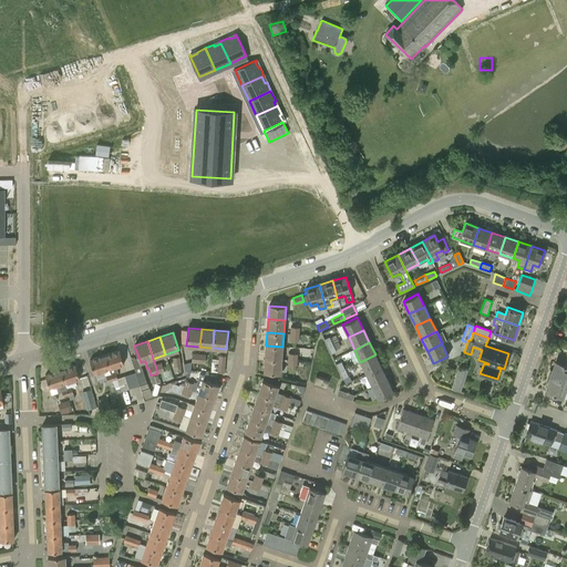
[(282,347),(266,346),(265,358),(281,360),(282,347)]
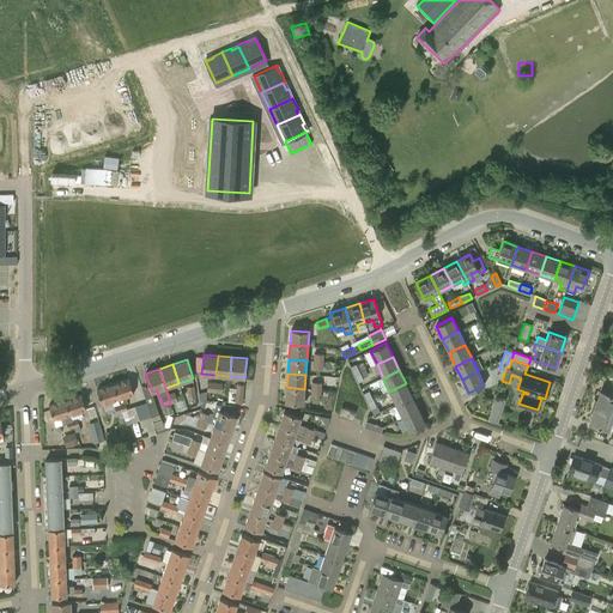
[(129,378),(113,384),(122,411),(127,410),(125,404),(128,402),(126,396),(134,394),(129,378)]
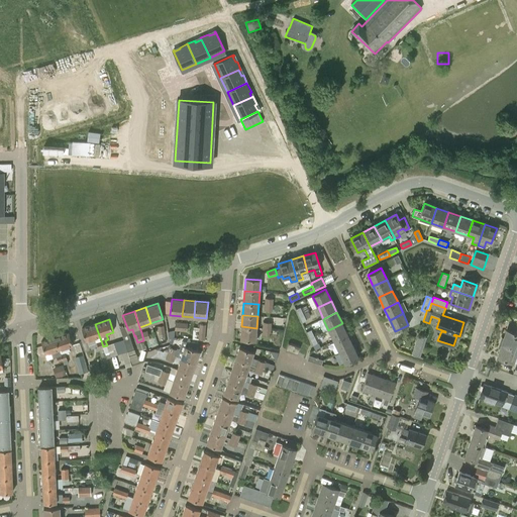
[(328,330),(334,341),(347,334),(342,323),(328,330)]
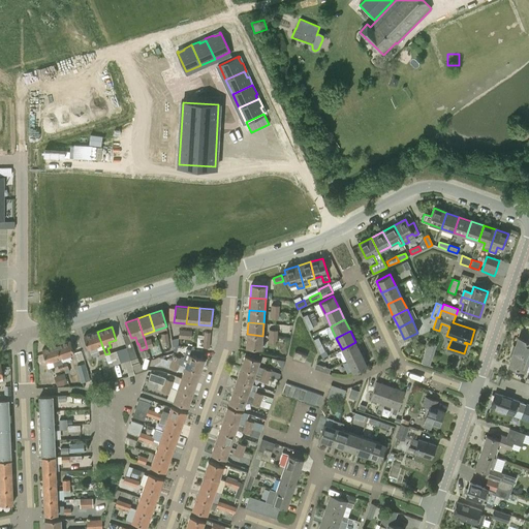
[(97,332),(84,336),(88,348),(96,346),(97,350),(99,350),(100,356),(105,354),(97,332)]
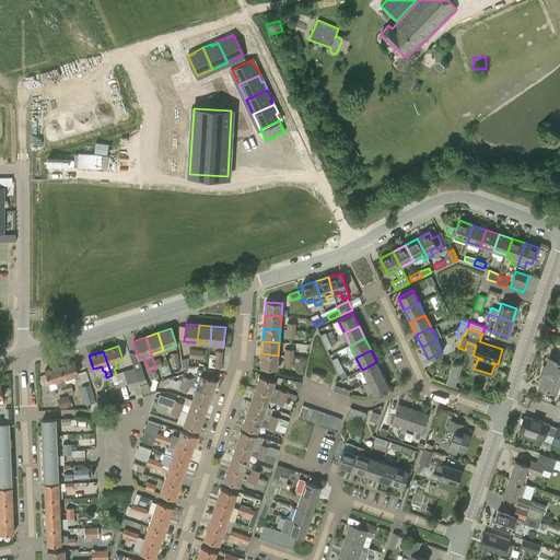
[(209,358),(208,368),(221,369),(223,352),(217,351),(216,358),(209,358)]
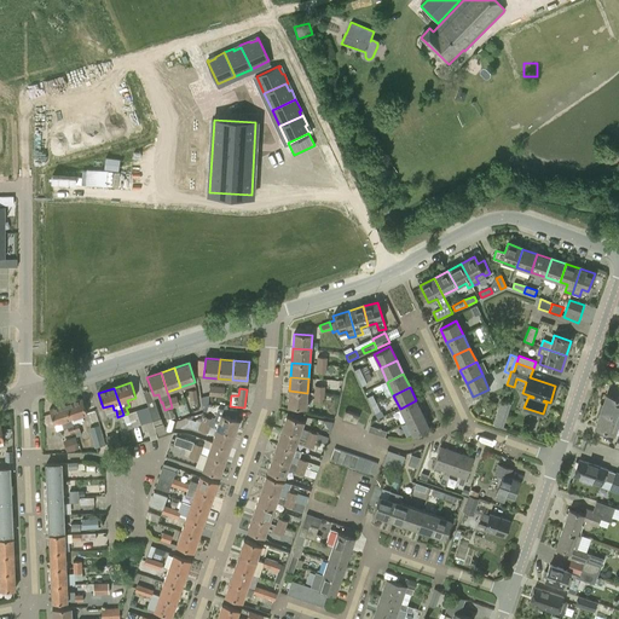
[(307,393),(289,391),(288,406),(306,408),(307,393)]
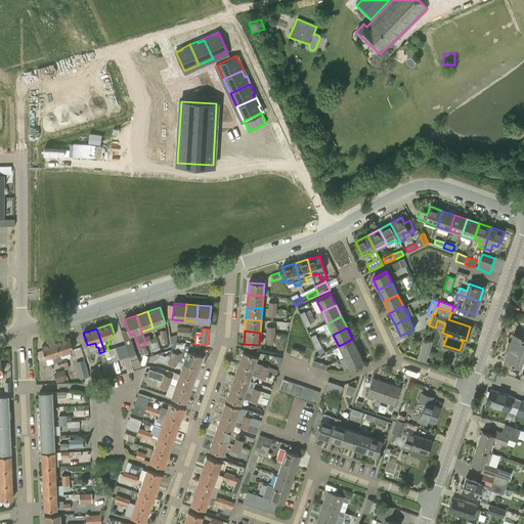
[(149,335),(143,337),(145,345),(151,343),(149,335)]
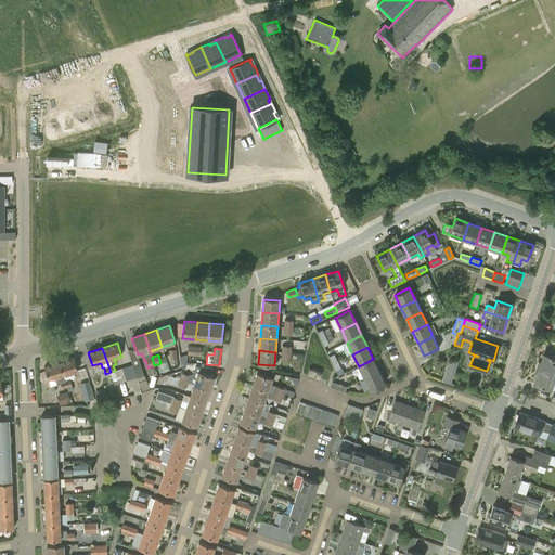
[(554,358),(543,355),(539,369),(554,374),(554,358)]
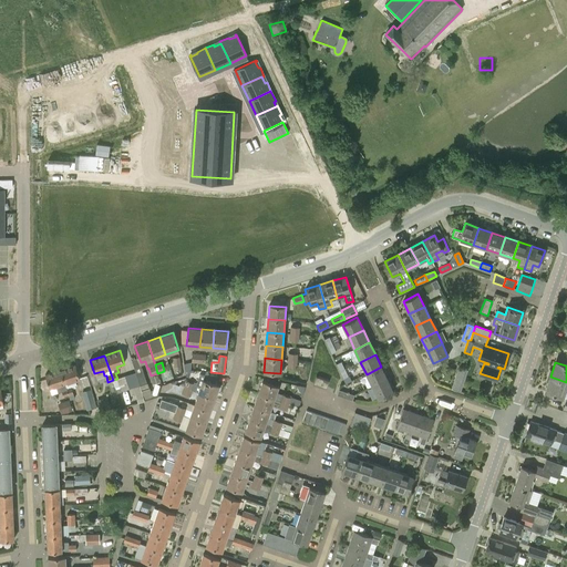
[(60,370),(69,395),(70,401),(75,399),(72,390),(75,388),(73,381),(80,379),(75,364),(60,370)]
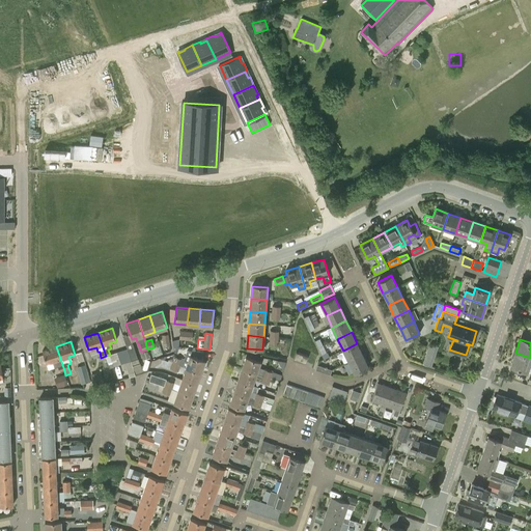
[(422,362),(430,365),(438,344),(429,342),(422,362)]
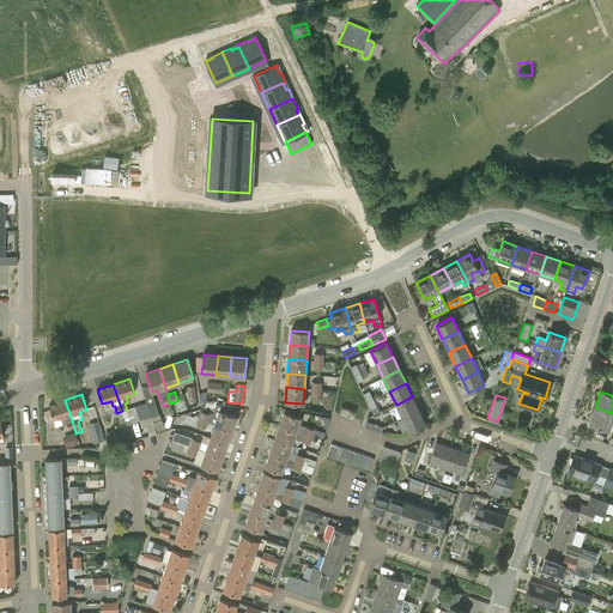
[(396,405),(402,418),(419,411),(412,396),(396,405)]
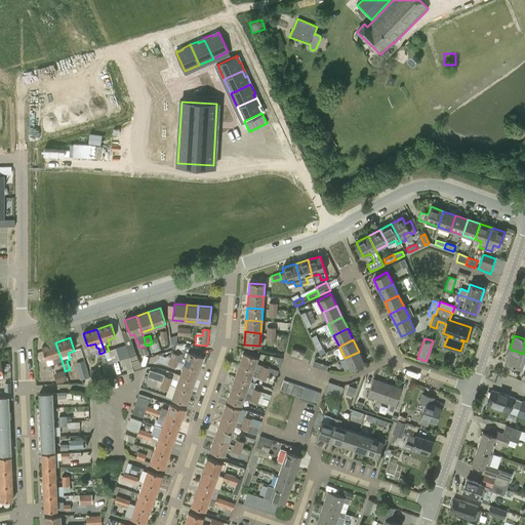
[(58,367),(64,366),(55,342),(42,347),(46,360),(51,358),(53,363),(56,362),(58,367)]
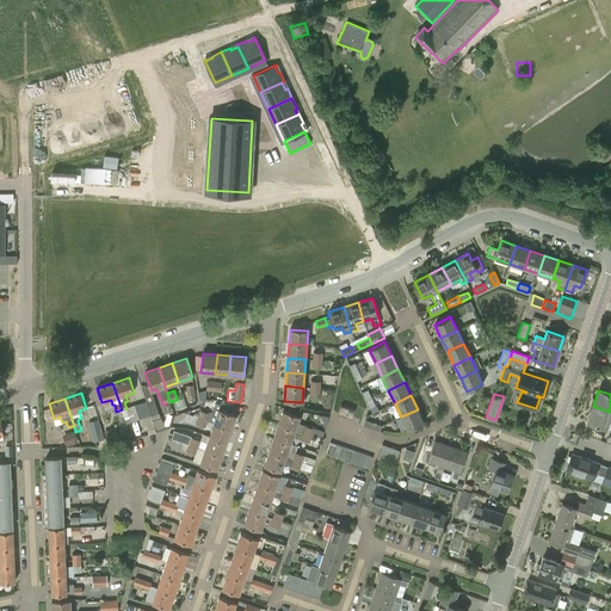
[(154,399),(146,401),(150,414),(150,415),(159,413),(154,399)]
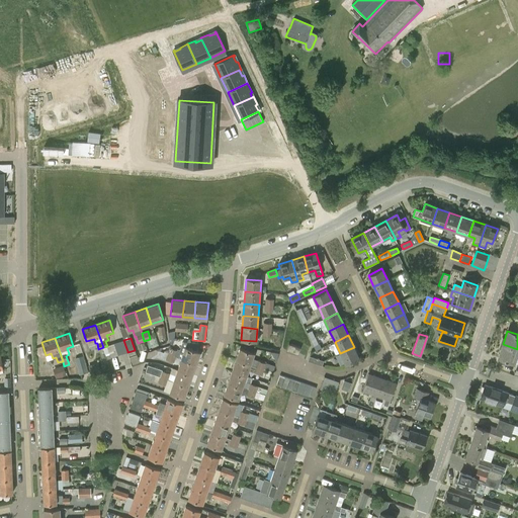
[(123,340),(113,343),(117,355),(127,351),(123,340)]
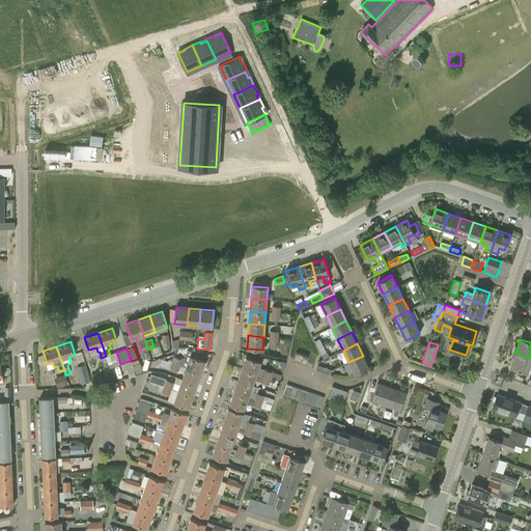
[(173,357),(171,363),(180,365),(186,367),(188,368),(200,372),(202,367),(204,367),(206,363),(204,361),(192,357),(194,352),(188,351),(187,352),(184,360),(173,357)]
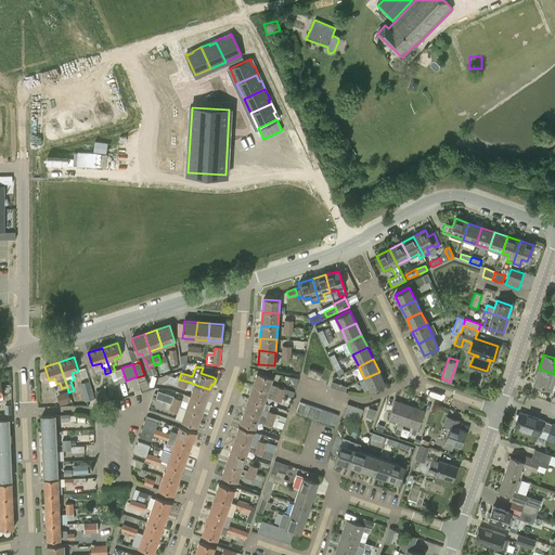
[(309,369),(307,375),(319,379),(322,373),(309,369)]
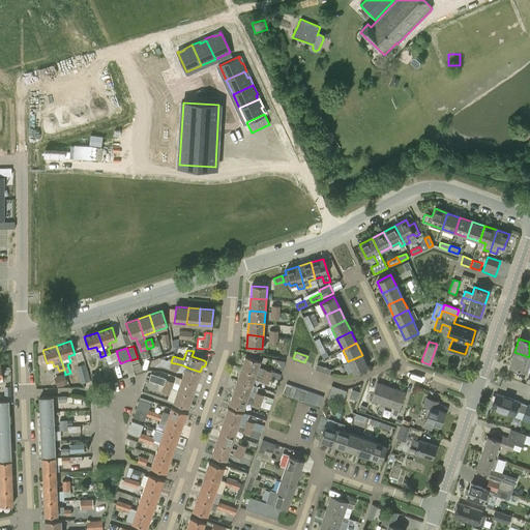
[(529,357),(514,352),(509,365),(527,372),(527,371),(529,364),(529,357)]
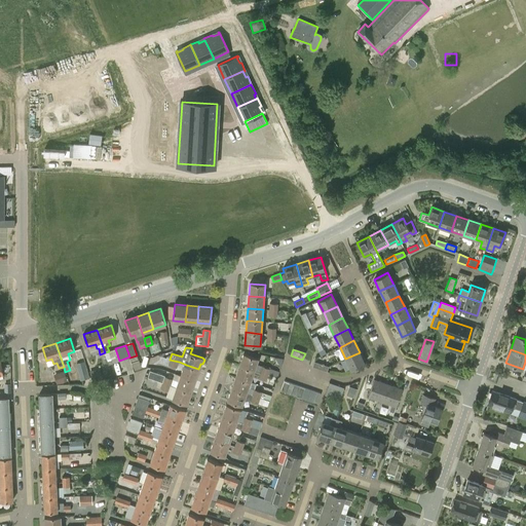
[(365,364),(360,352),(345,359),(351,370),(365,364)]
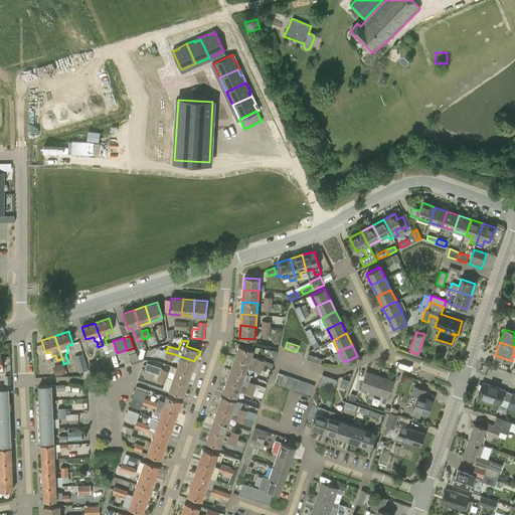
[(238,346),(234,357),(263,367),(271,370),(274,363),(265,360),(264,361),(250,356),(252,351),(238,346)]
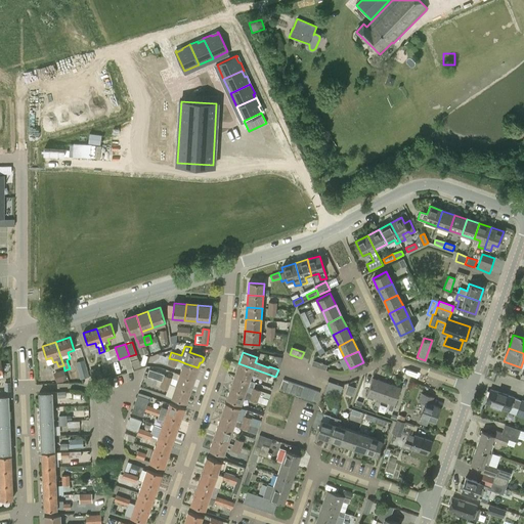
[(176,366),(178,360),(169,358),(168,363),(176,366)]
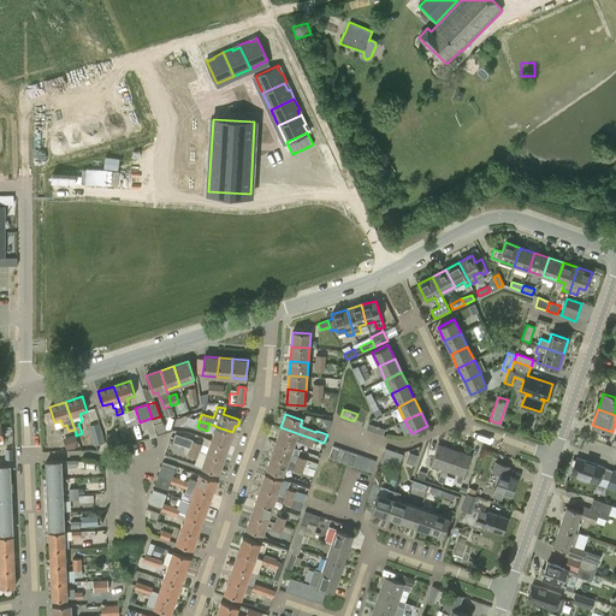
[(99,424),(89,426),(94,445),(105,443),(99,424)]
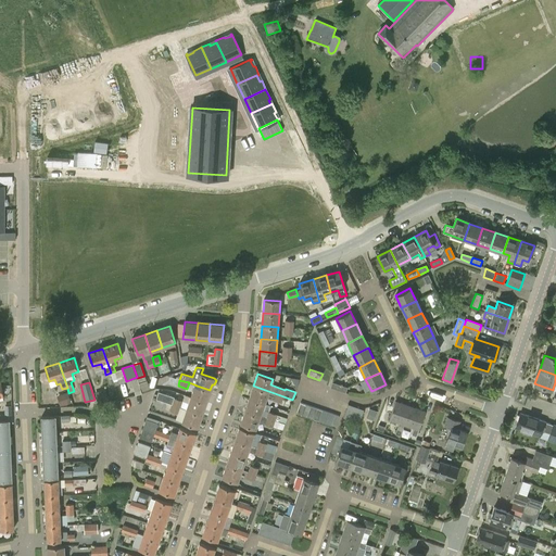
[(190,397),(206,402),(210,390),(194,384),(190,397)]
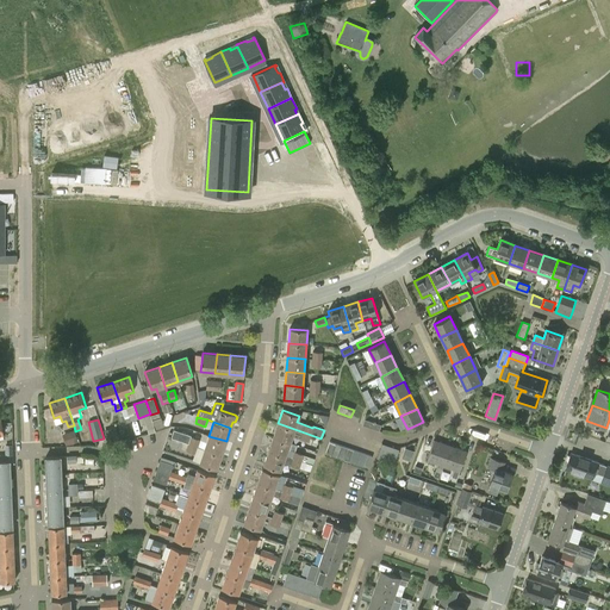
[(278,423),(273,437),(290,443),(292,436),(309,442),(311,435),(278,423)]
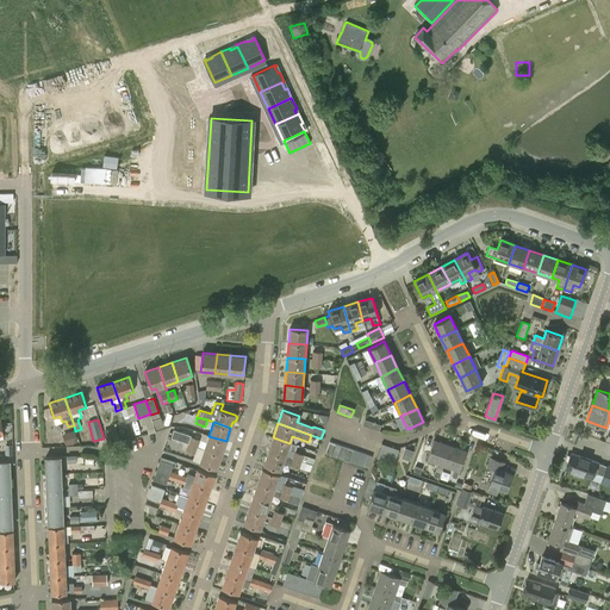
[(67,444),(78,440),(74,429),(62,433),(67,444)]
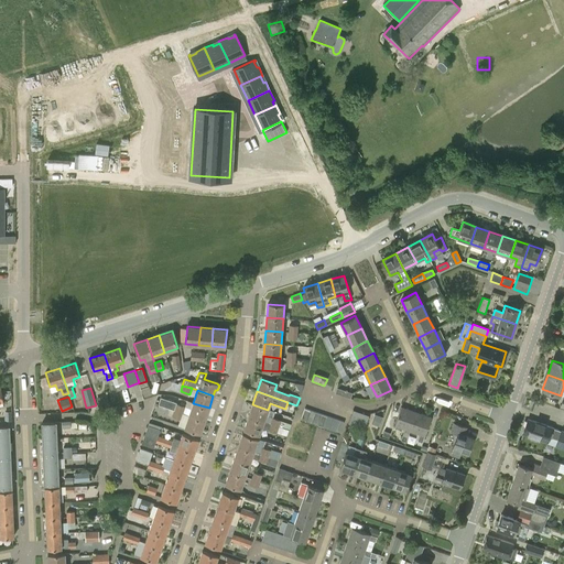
[(176,402),(161,398),(159,404),(174,410),(176,402)]
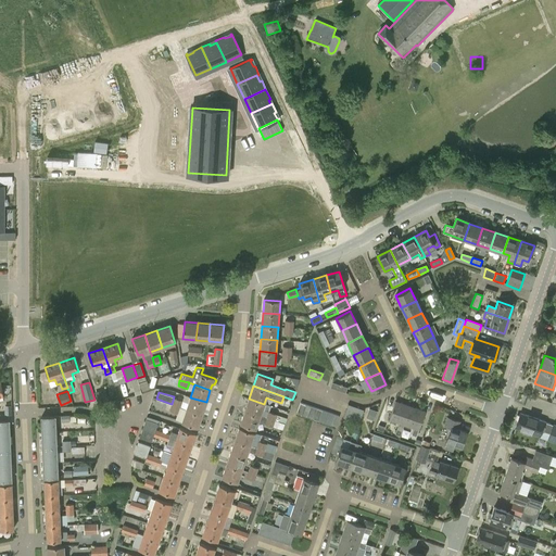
[(172,404),(180,407),(182,401),(174,397),(172,404)]
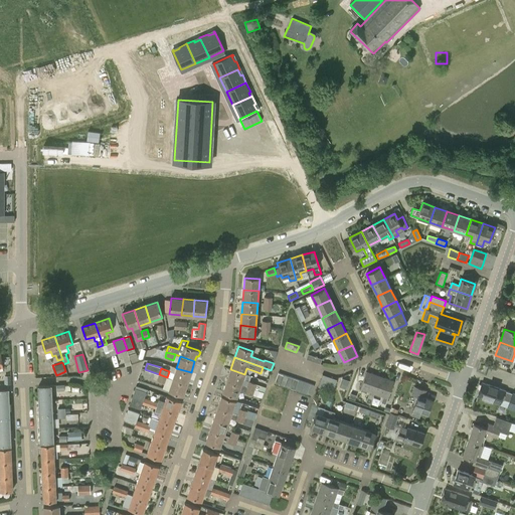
[(176,368),(173,379),(187,384),(191,372),(176,368)]
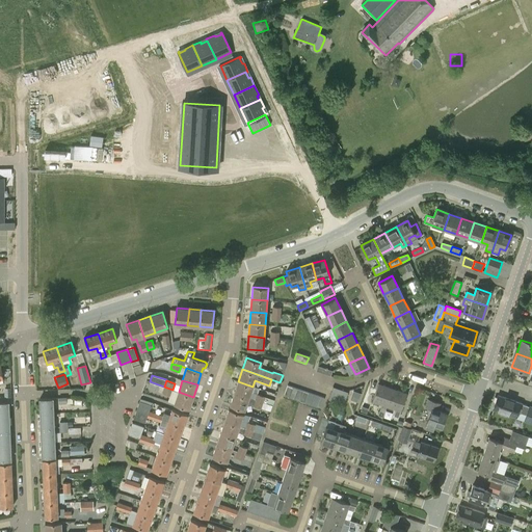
[(253,387),(238,381),(234,393),(248,398),(253,387)]
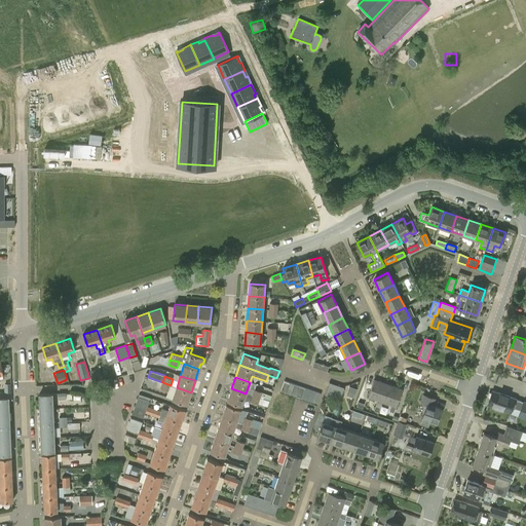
[(378,413),(382,402),(388,384),(374,380),(368,397),(377,400),(373,411),(378,413)]
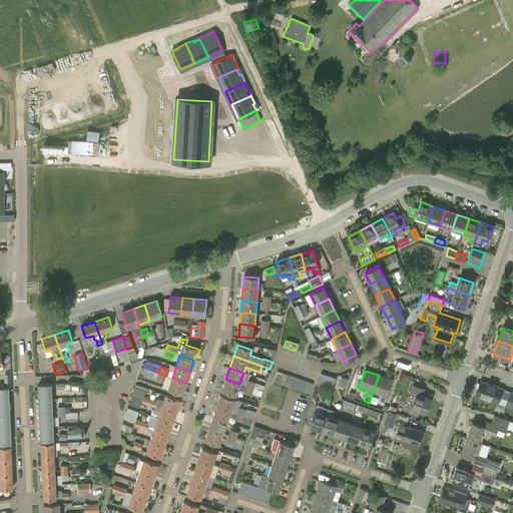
[(274,382),(279,383),(282,374),(277,372),(274,382)]
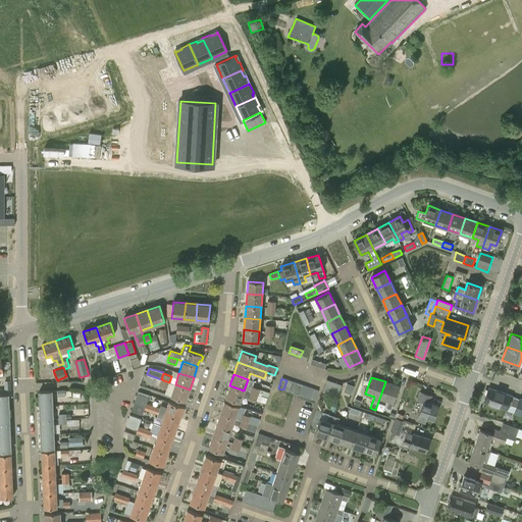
[(161,379),(159,385),(167,388),(169,382),(161,379)]
